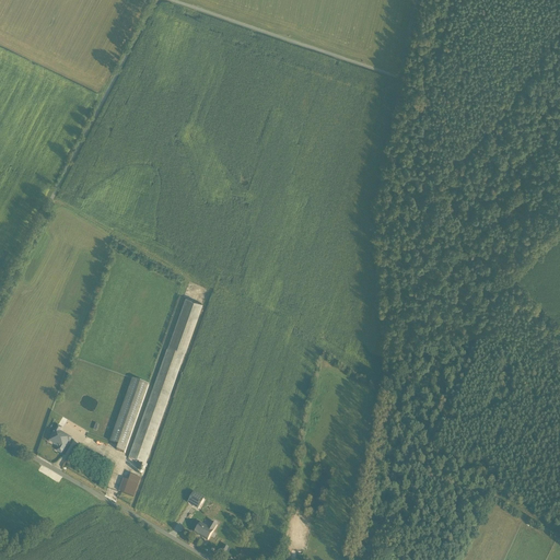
[(127,459),(144,466),(203,304),(186,298),(127,459)]
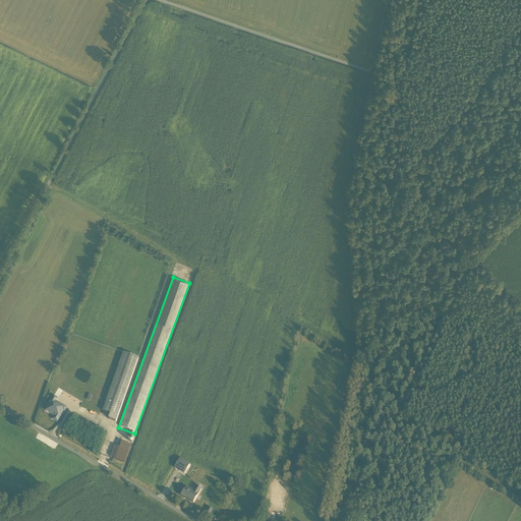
[(139,357),(123,351),(102,410),(110,413),(108,418),(116,421),(139,357)]
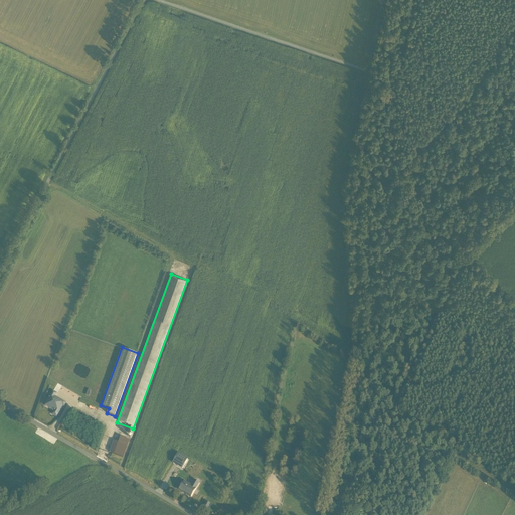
[(66,371),(58,366),(51,379),(59,383),(66,371)]
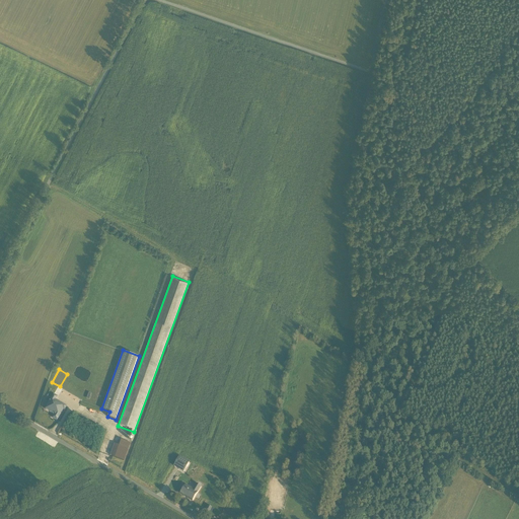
[(65,411),(67,406),(57,400),(59,397),(54,394),(45,409),(54,415),(53,418),(58,421),(64,411),(65,411)]
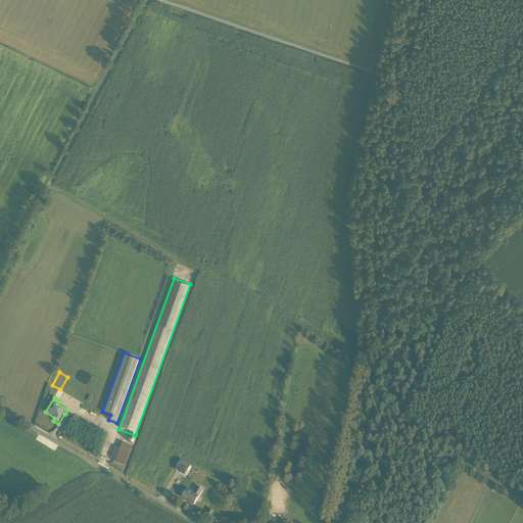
[(30,449),(36,434),(30,431),(24,447),(30,449)]
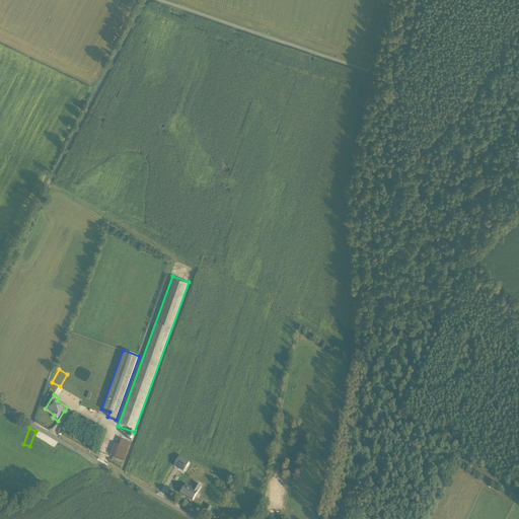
[(117,439),(110,455),(125,460),(131,444),(117,439)]
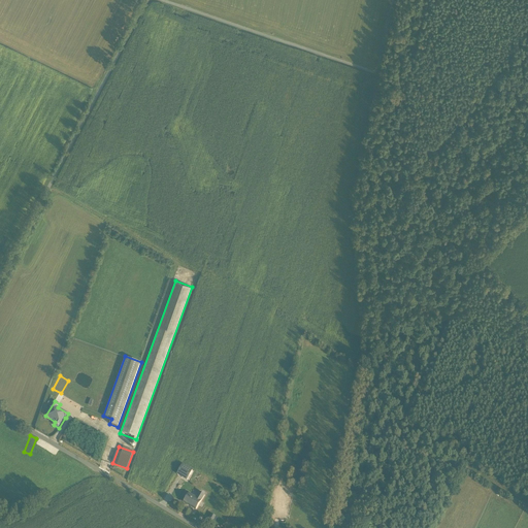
[(47,468),(52,470),(62,454),(58,452),(47,468)]
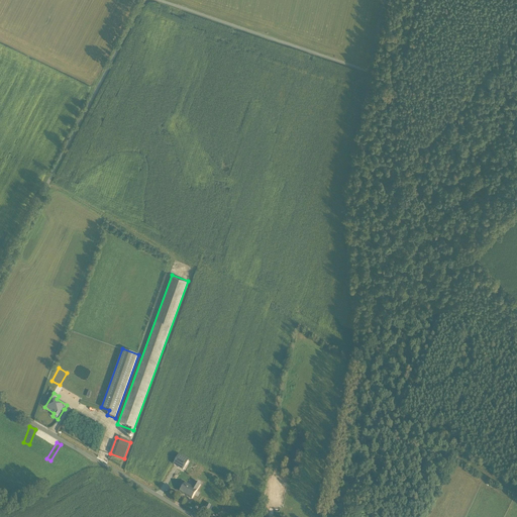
[(188,461),(178,455),(173,464),(182,471),(188,461)]
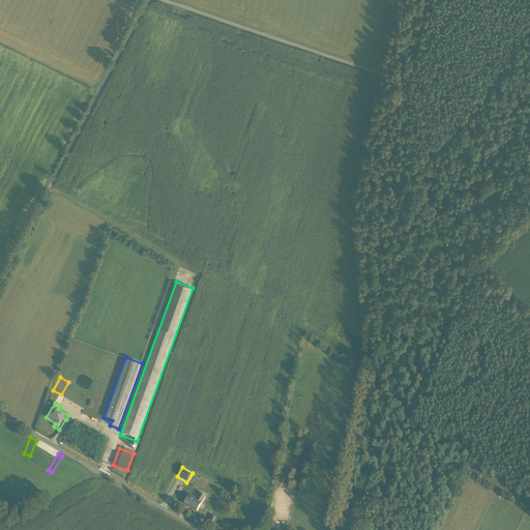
[(204,476),(198,472),(190,484),(197,489),(204,476)]
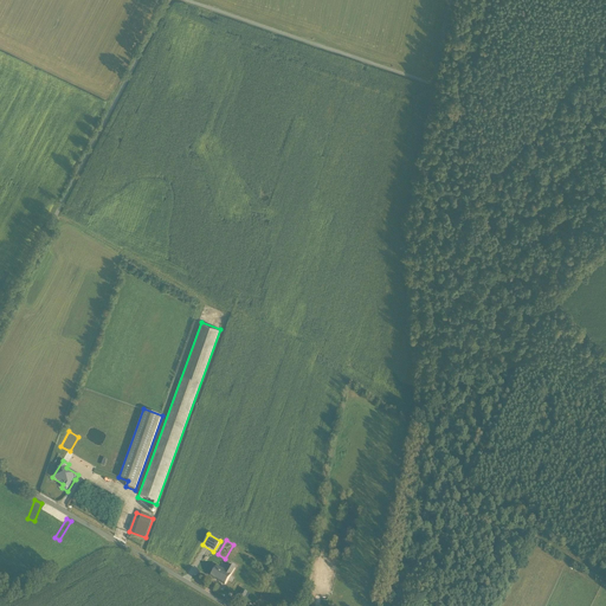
[(242,556),(234,550),(226,563),(234,568),(242,556)]
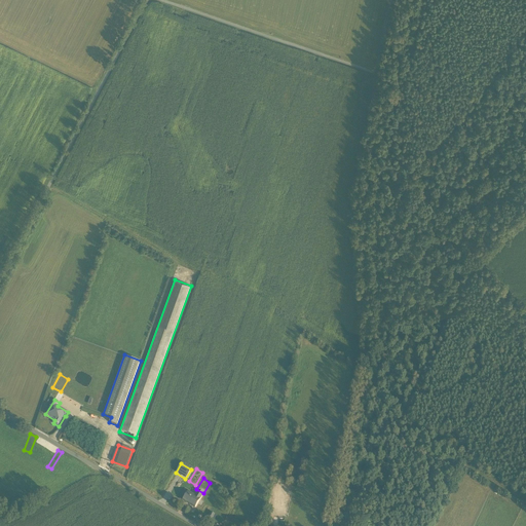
[(195,495),(185,489),(179,499),(195,509),(203,494),(197,490),(195,495)]
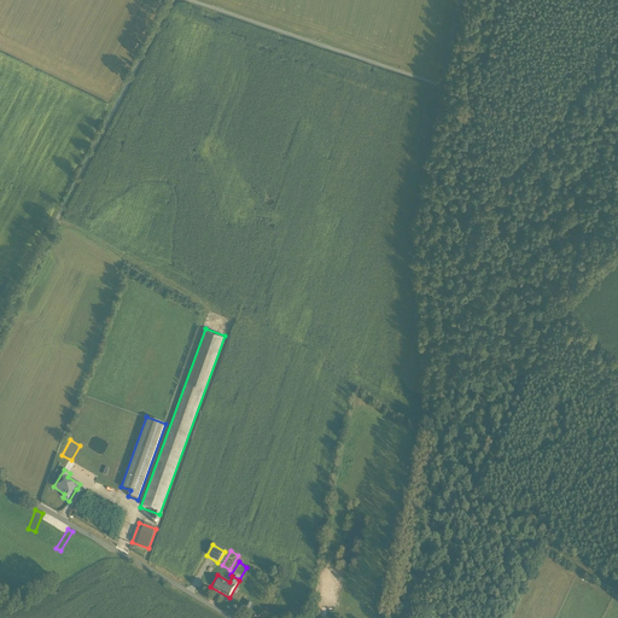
[(254,606),(246,602),(243,613),(248,616),(249,611),(251,611),(254,606)]
